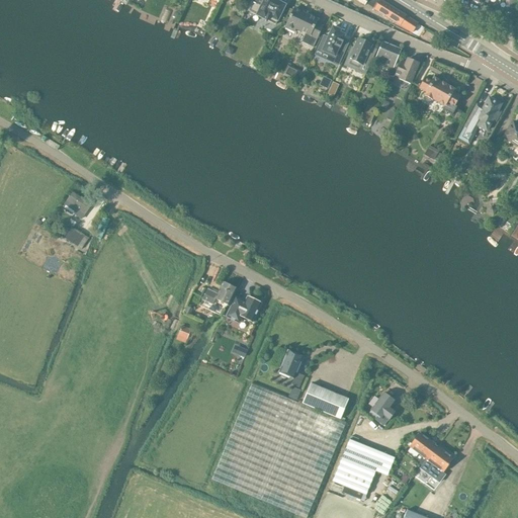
[(275,25),(285,6),(276,1),(276,0),(252,0),(246,12),(247,12),(248,12),(256,16),(264,21),(264,22),(266,22),(266,21),(275,25)]
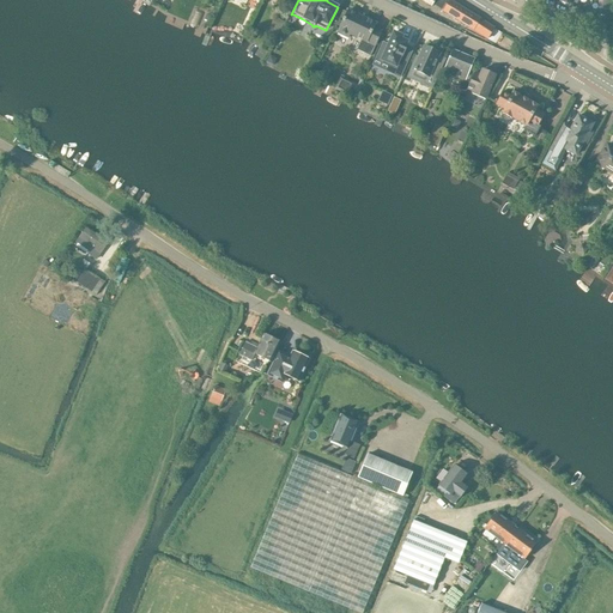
[(487,40),(493,29),(450,1),(449,4),(443,0),(437,0),(434,7),(443,12),(441,17),(445,19),(448,16),(456,20),(455,23),(459,25),(461,23),(487,40)]
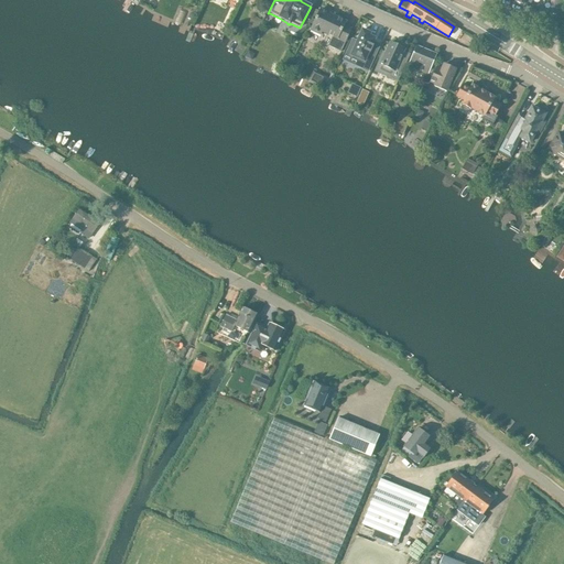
[(340,52),(351,29),(344,25),(346,23),(328,14),(327,12),(324,10),(322,11),(320,10),(310,31),(321,35),(322,32),(333,38),(328,46),(340,52)]
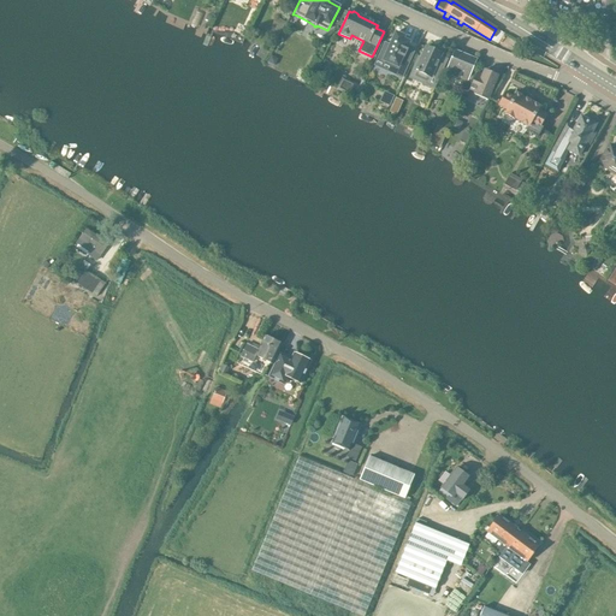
[(278,37),(286,22),(277,17),(268,33),(278,37)]
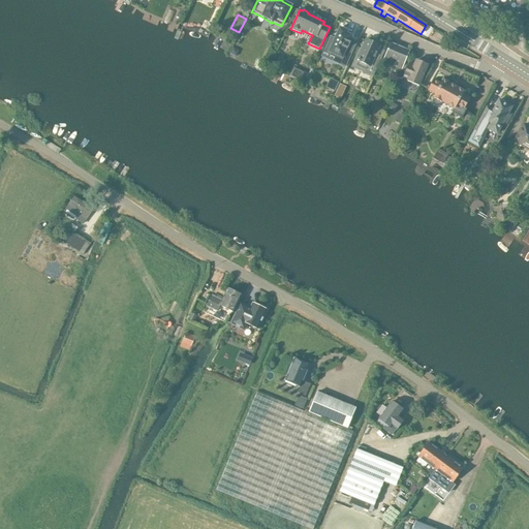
[(347,32),(340,29),(335,39),(331,38),(324,51),(336,56),(333,62),(345,67),(354,47),(348,43),(351,36),(346,34),(347,32)]
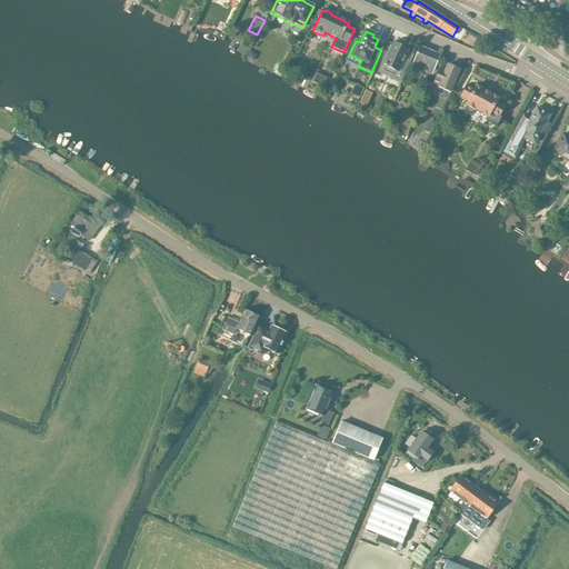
[(393,43),(389,55),(387,53),(382,62),(385,63),(383,66),(395,71),(390,78),(400,82),(411,60),(405,58),(408,50),(393,43)]
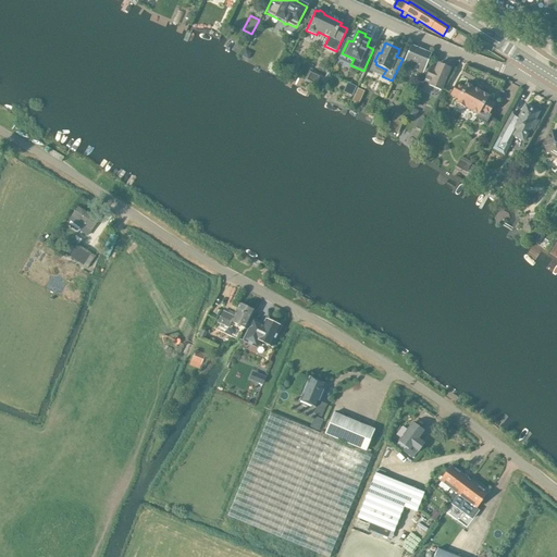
[(425,66),(431,54),(411,46),(403,65),(422,74),(419,82),(424,84),(424,83),(430,69),(425,66)]
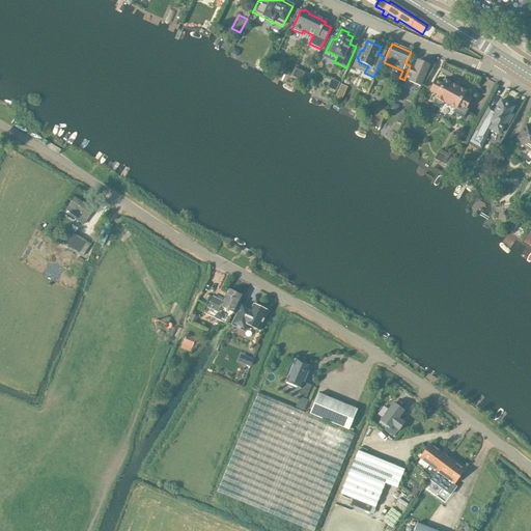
[(420,87),(428,66),(418,61),(416,65),(411,63),(410,65),(404,79),(419,84),(419,86),(420,87)]
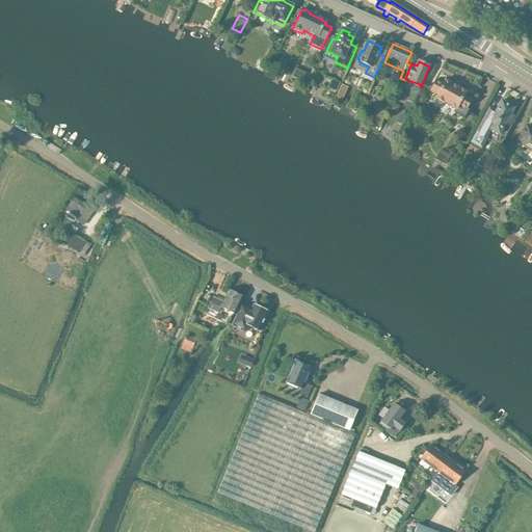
[(303,78),(306,73),(302,72),(298,81),(304,84),(308,80),(303,78)]
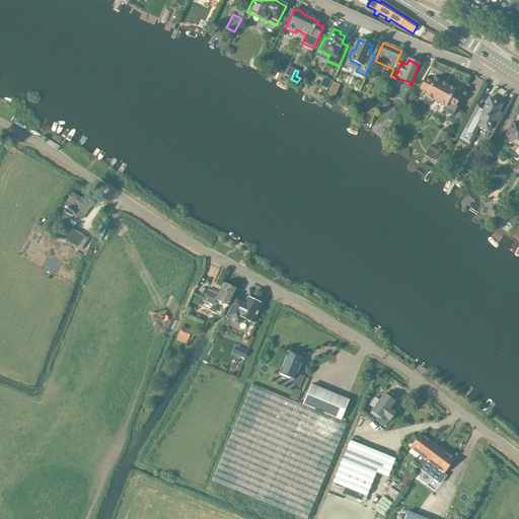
[(461,96),(454,93),(455,90),(434,79),(433,81),(426,77),(420,89),(427,93),(425,95),(426,95),(425,97),(425,98),(425,100),(426,101),(427,102),(429,102),(431,102),(432,101),(433,99),(445,106),(443,110),(452,116),(457,107),(455,106),(461,96)]
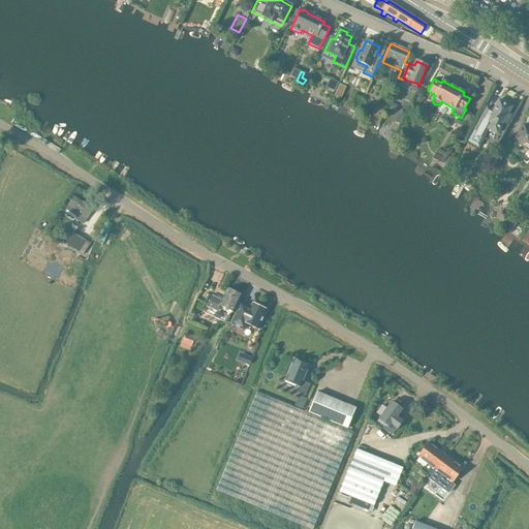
[(332,83),(330,89),(335,91),(338,85),(332,83)]
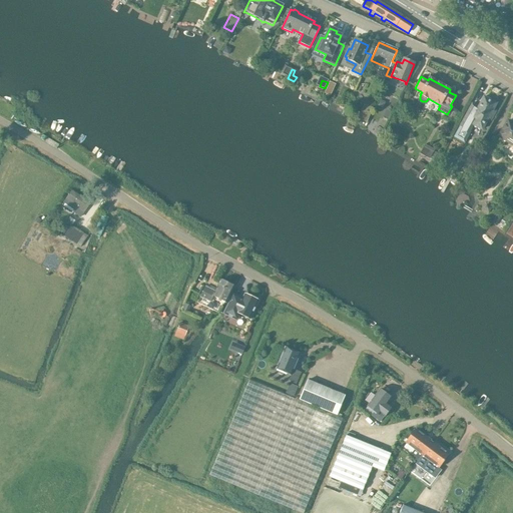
[(471,104),(459,126),(469,132),(473,125),(482,130),(488,119),(490,120),(495,111),(493,110),(496,103),(484,97),(478,107),(471,104)]
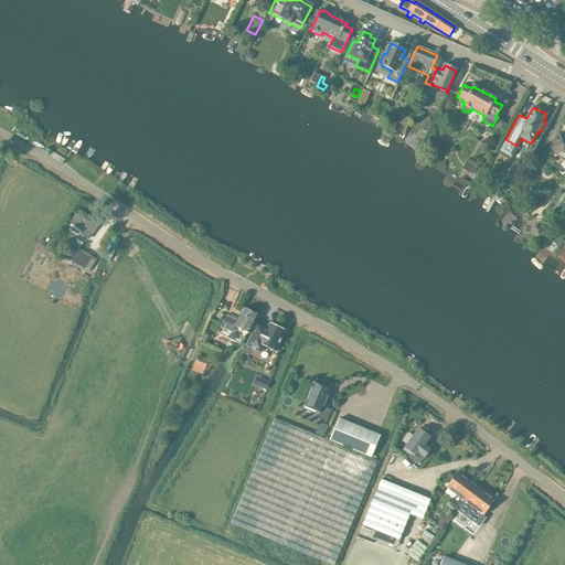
[(564,144),(557,140),(548,156),(558,161),(558,163),(562,164),(564,162),(564,144)]
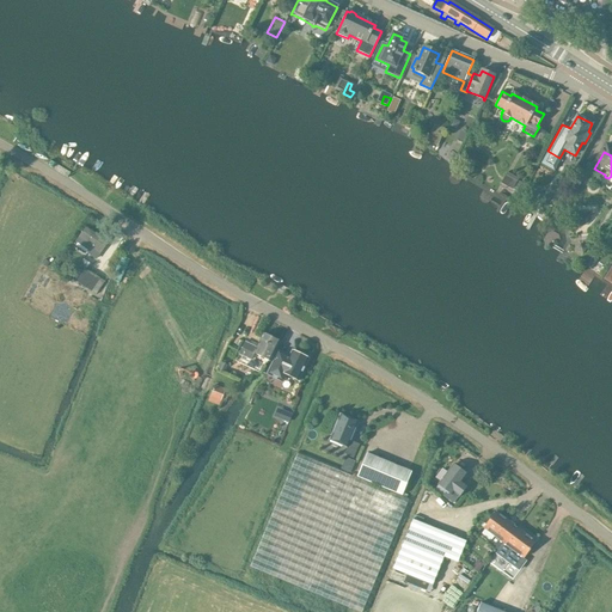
[(518,189),(514,187),(518,179),(514,178),(507,190),(515,194),(518,189)]
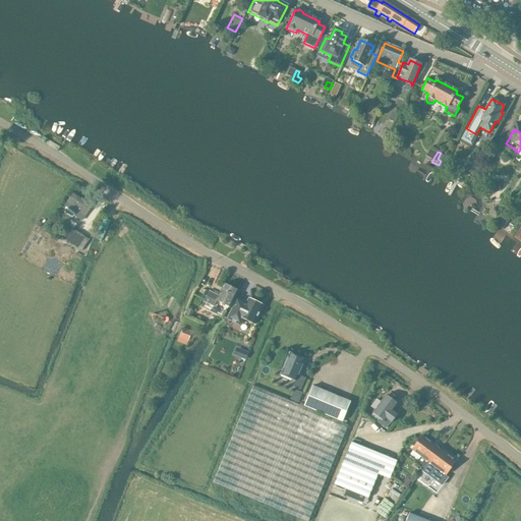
[(84,215),(92,206),(72,192),(70,196),(69,195),(68,196),(69,197),(64,205),(76,213),(74,215),(80,220),(84,215)]
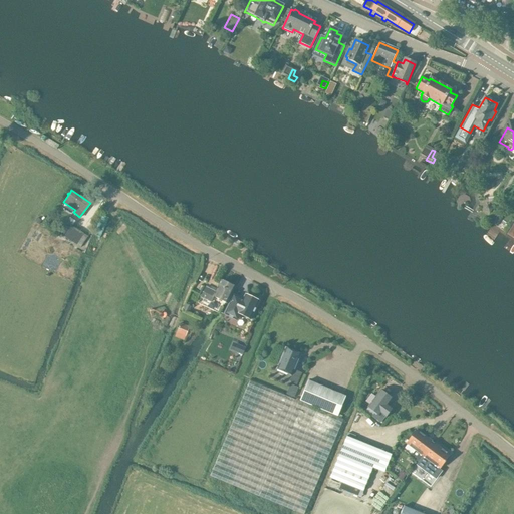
[(487,205),(484,211),(489,214),(493,209),(487,205)]
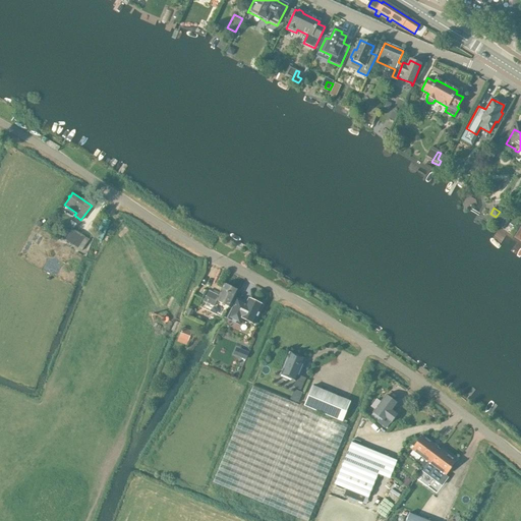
[(505,213),(501,219),(507,223),(511,217),(505,213)]
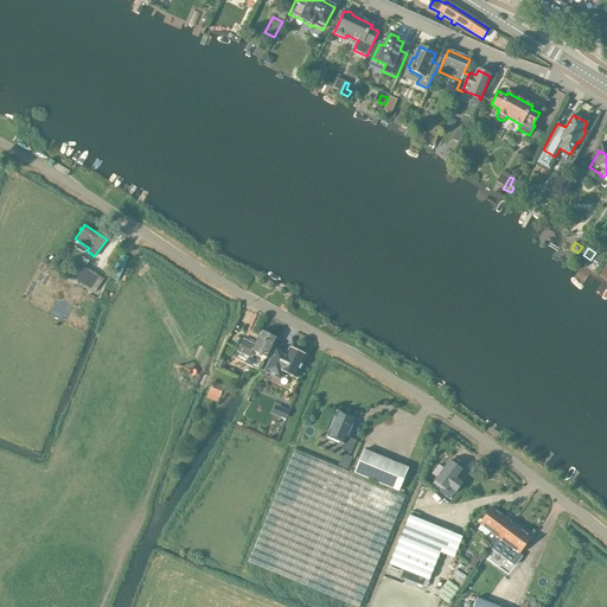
[(103,280),(77,262),(68,275),(74,280),(75,279),(95,292),(103,280)]
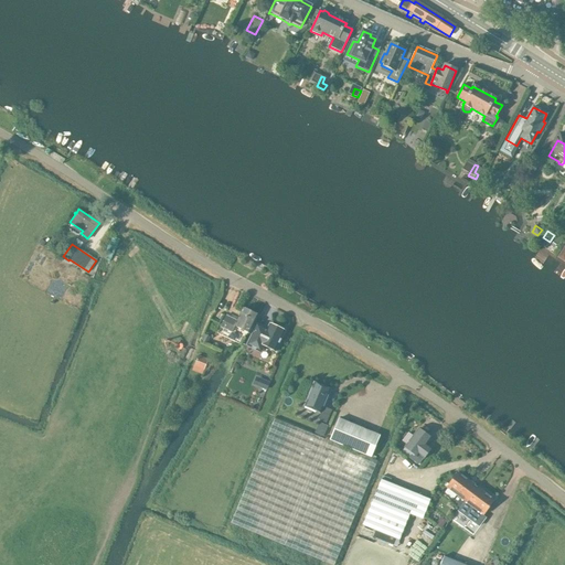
[(253,328),(258,315),(243,308),(237,320),(226,316),(217,333),(242,344),(249,327),(253,328)]
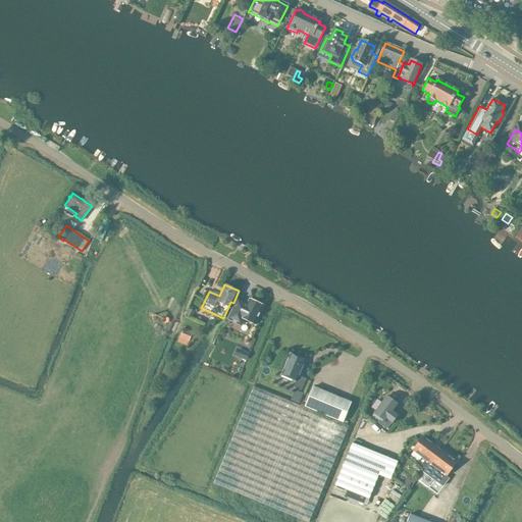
[(254,324),(263,306),(262,305),(263,303),(256,300),(256,302),(250,299),(247,304),(238,300),(227,319),(238,323),(241,318),(254,324)]
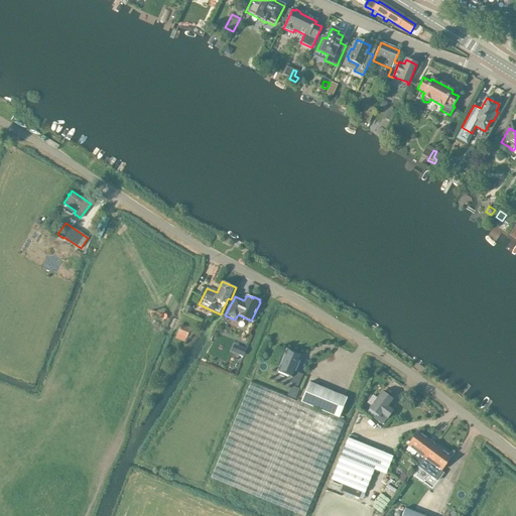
[(189,336),(192,331),(179,326),(175,335),(176,335),(175,336),(184,340),(185,339),(186,337),(188,337),(189,336)]
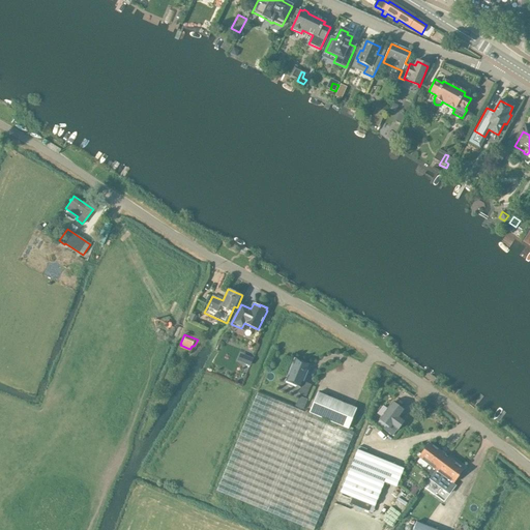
[(240,354),(237,361),(249,366),(253,359),(240,354)]
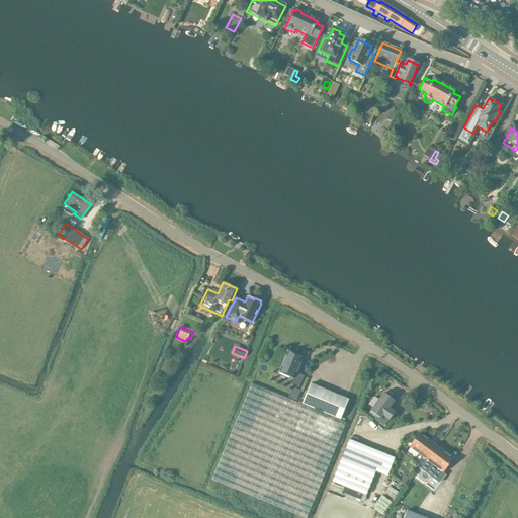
[(296,372),(304,357),(288,350),(278,372),(293,378),(291,384),(298,387),(304,376),(296,372)]
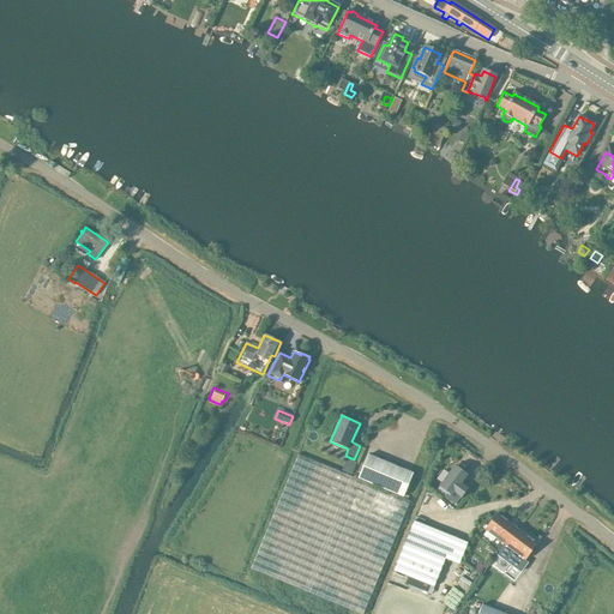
[(298,455),(251,569),(360,613),(362,613),(410,501),(298,455)]
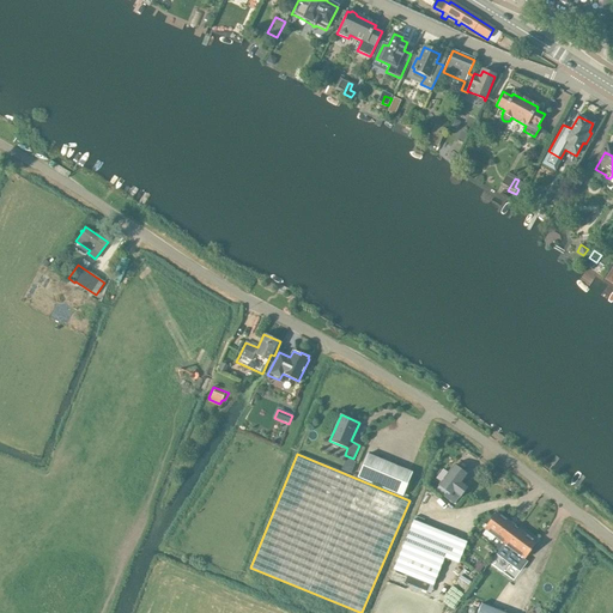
[(402,496),(412,473),(368,454),(358,478),(402,496)]
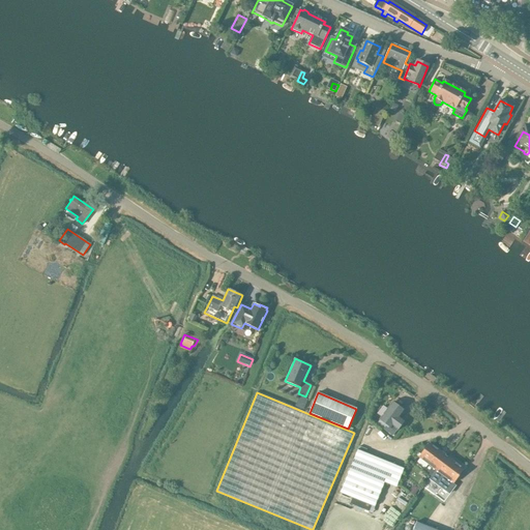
[(392,403),(379,419),(387,425),(383,430),(392,436),(396,430),(404,420),(399,417),(404,411),(392,403)]
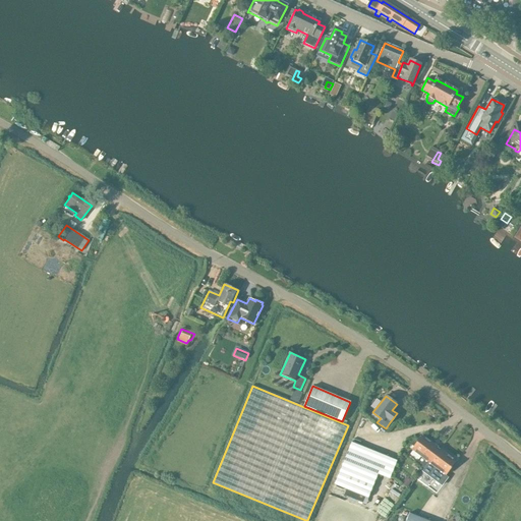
[(421,436),(411,450),(421,457),(417,463),(424,468),(439,449),(432,444),(427,441),(426,438),(423,437),(421,436)]
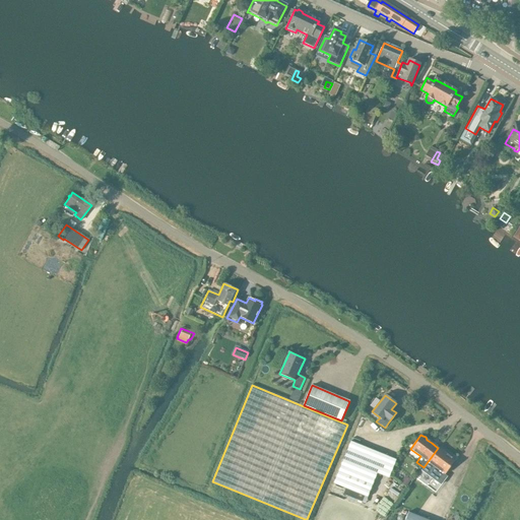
[(380,476),(388,456),(350,441),(334,481),(369,496),(377,475),(380,476)]
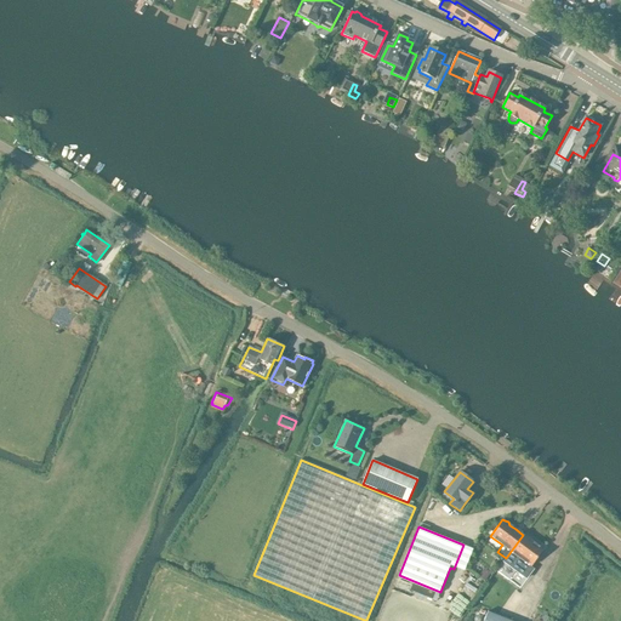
[(506,558),(503,560),(527,579),(534,569),(530,567),(543,550),(541,548),(540,546),(536,545),(530,541),(523,535),(506,558)]
